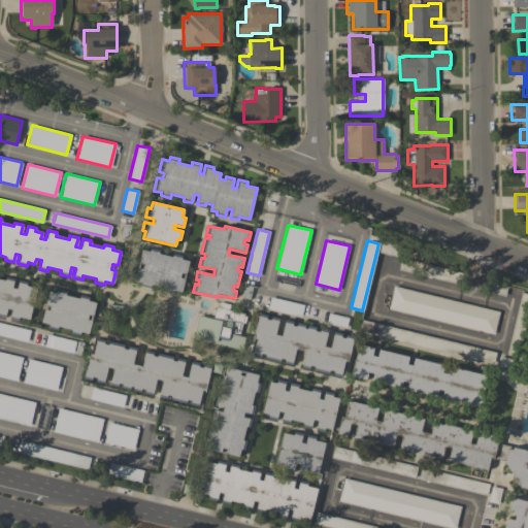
[(399,258),(378,253),(381,241),(402,246),(399,258)]
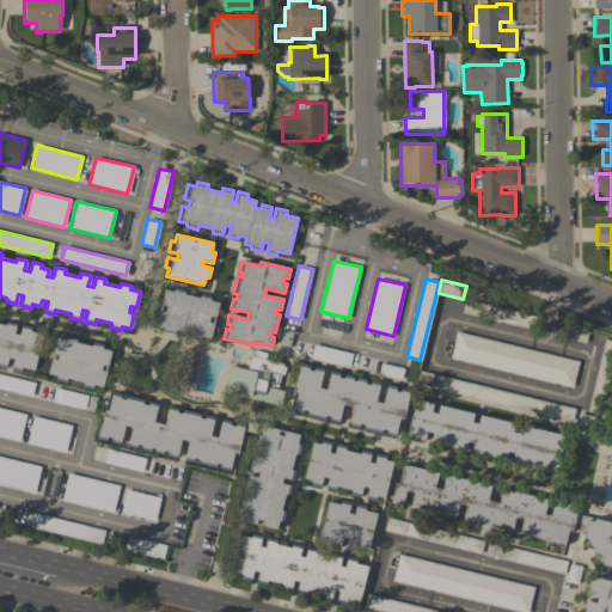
[(209,340),(201,337),(200,341),(189,338),(190,335),(175,331),(173,335),(163,332),(164,328),(154,326),(158,311),(164,312),(166,306),(160,305),(164,289),(172,292),(173,287),(184,289),(183,294),(199,298),(200,293),(210,297),(209,301),(218,303),(214,318),(209,317),(208,323),(213,324),(209,340)]
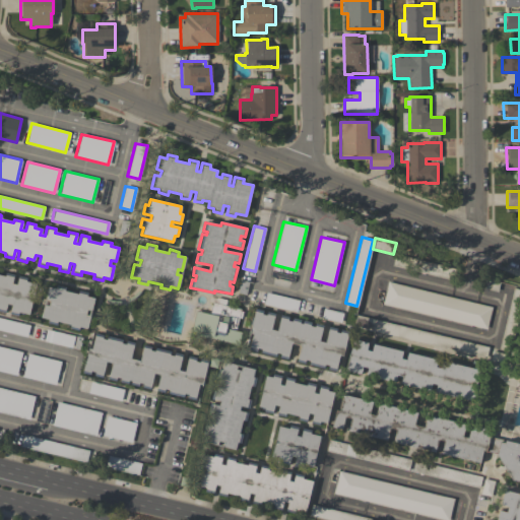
[(451,279),(392,265),(395,254),(454,267),(451,279)]
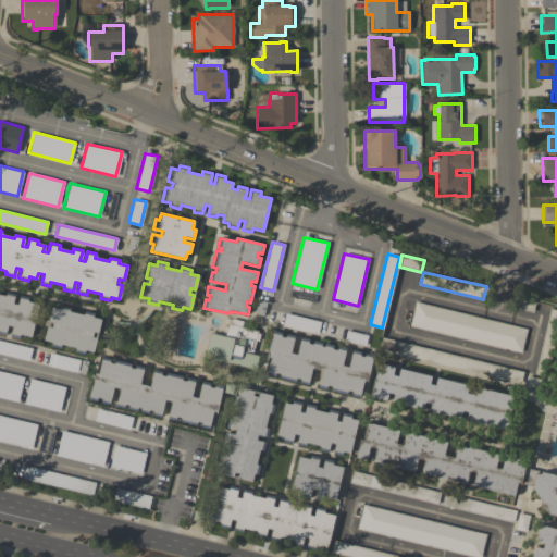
[(31,337),(20,335),(19,338),(10,336),(12,326),(7,325),(4,335),(0,334),(0,295),(4,296),(5,292),(14,294),(12,305),(16,306),(19,295),(28,297),(27,300),(38,304),(31,337)]
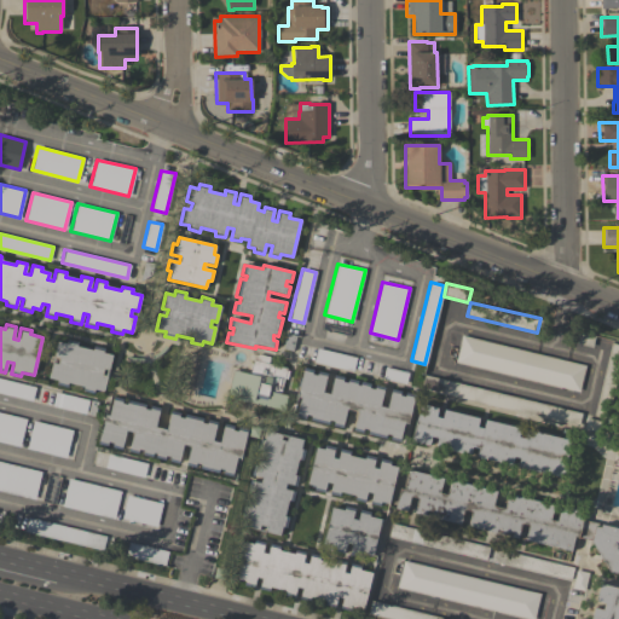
[(593,347),(574,343),(578,331),(595,335),(593,347)]
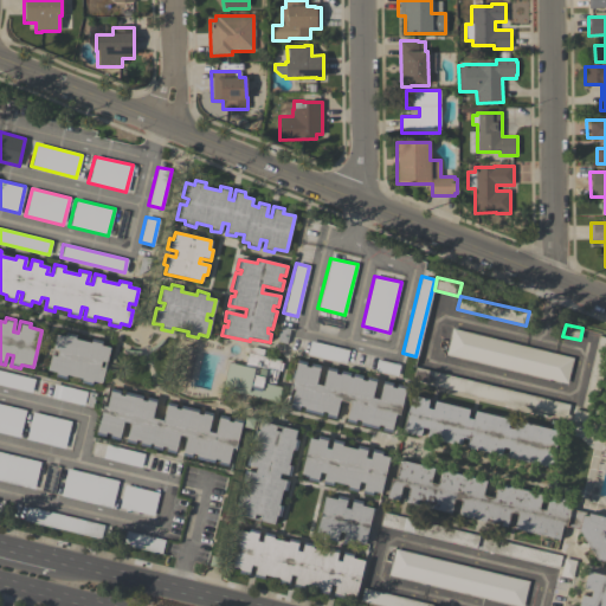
[(567,384),(446,354),(452,328),(573,358),(567,384)]
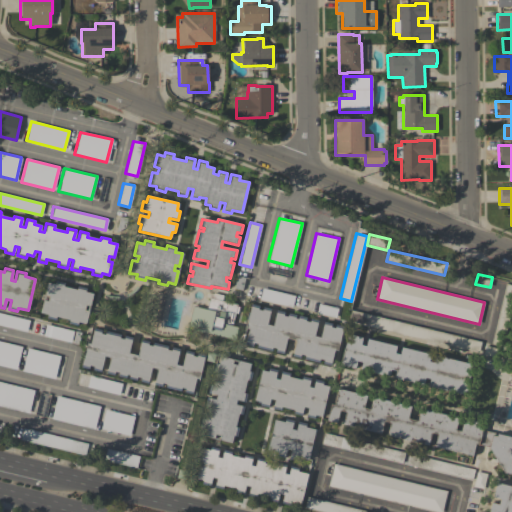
[(85,324),(77,322),(76,325),(68,323),(68,320),(55,317),(55,320),(45,318),(46,314),(39,313),(42,300),(47,301),(48,296),(44,295),(47,283),(54,284),(55,281),(64,283),(63,286),(76,289),(77,286),(86,288),(85,291),(92,293),(89,306),(85,305),(84,310),(88,311),(85,324)]
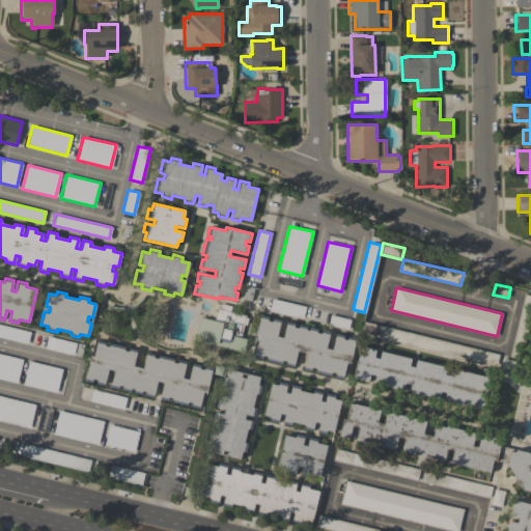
[(303,318),(269,310),(272,299),(306,307),(303,318)]
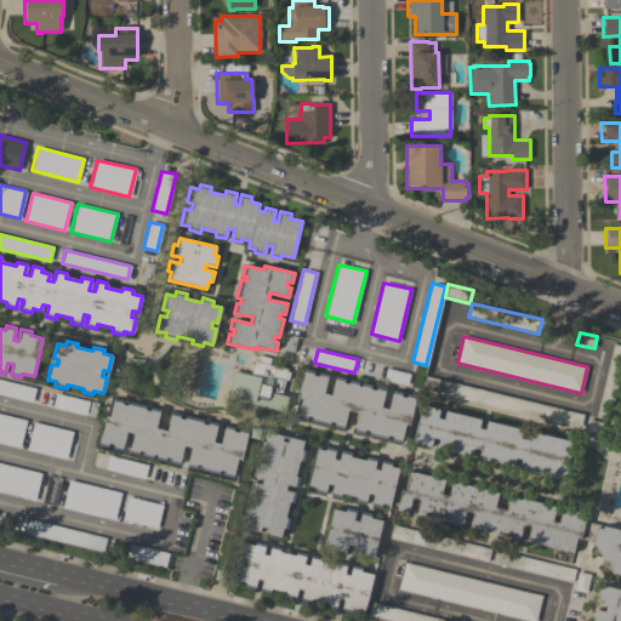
[(285,411),(237,400),(238,398),(228,396),(234,371),(250,375),(254,362),(256,362),(258,355),(271,358),(268,364),(288,369),(286,371),(289,371),(288,380),(284,380),(280,396),(288,397),(285,411)]
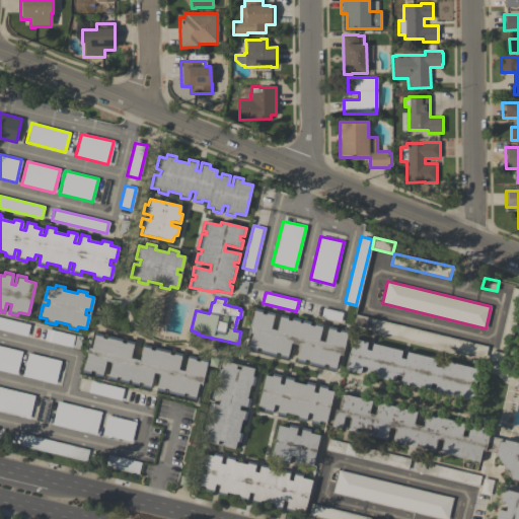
[(335,370),(326,368),(327,365),(323,364),(323,368),(307,364),(308,360),(304,359),(303,363),(296,361),(300,345),(291,343),(287,359),(279,357),(280,354),(276,353),(275,356),(260,352),(260,349),(256,348),(255,351),(247,350),(251,334),(248,334),(254,308),(263,310),(262,314),(266,315),(267,311),(274,313),(270,329),(276,330),(280,314),(287,316),(286,320),(291,321),(292,317),(299,319),(298,323),(301,323),(302,319),(310,321),(309,325),(313,326),(314,322),(322,324),(318,341),(323,343),(327,326),(336,327),(335,331),(339,332),(340,328),(348,330),(342,356),(339,355),(335,370)]
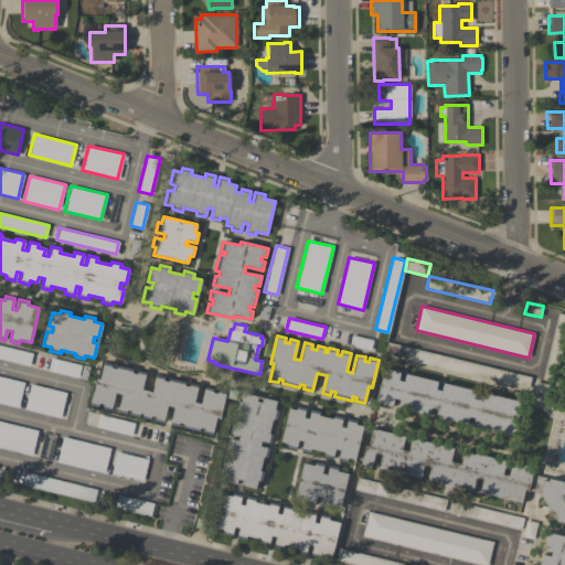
[(370,351),(349,345),(351,336),(373,340),(370,351)]
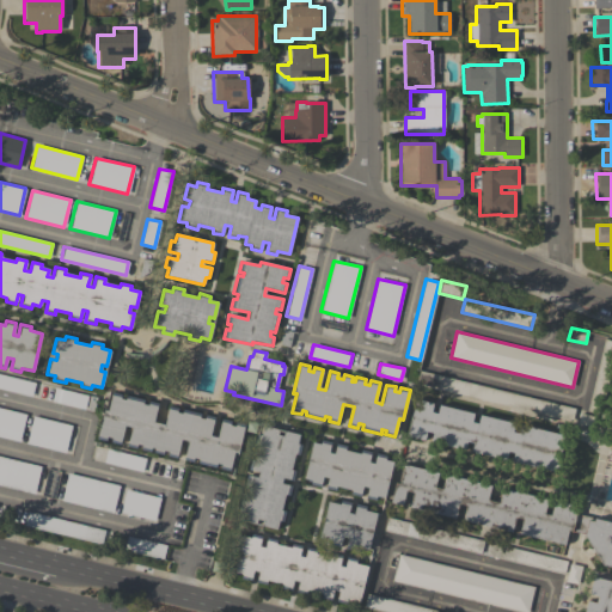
[(575,421),(417,384),(421,372),(577,409),(575,421)]
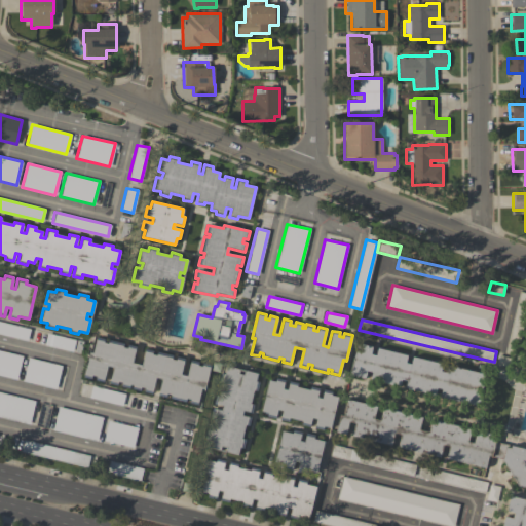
[(27,340),(0,333),(0,322),(29,329),(27,340)]
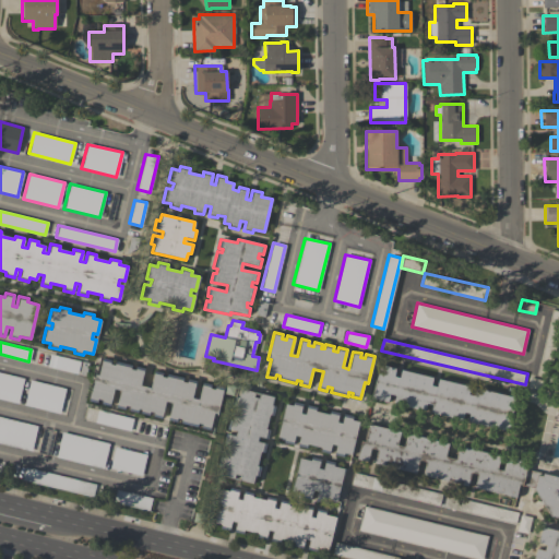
[(46,367),(49,354),(80,361),(76,373),(46,367)]
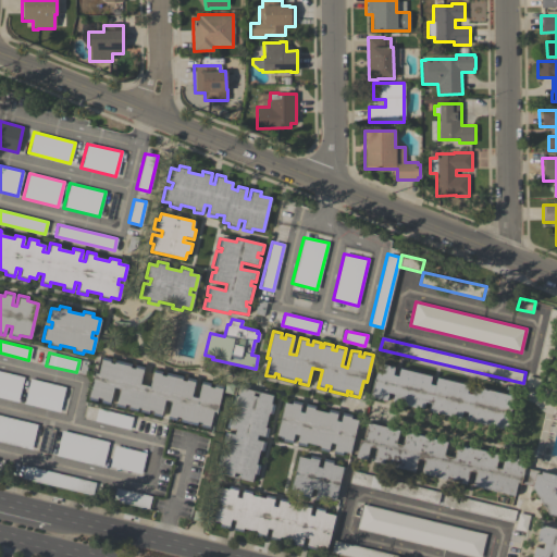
[(208,429),(200,428),(201,423),(197,422),(196,426),(180,422),(181,419),(176,418),(175,421),(166,419),(171,401),(164,400),(160,418),(151,416),(152,411),(149,410),(148,415),(139,412),(139,408),(137,408),(136,411),(127,409),(128,406),(124,405),(123,408),(115,407),(119,390),(112,387),(109,405),(100,403),(101,399),(97,398),(96,401),(87,399),(94,373),(97,374),(101,357),(110,359),(109,362),(114,364),(115,360),(131,364),(130,369),(134,370),(135,366),(144,368),(139,384),(149,386),(153,370),(161,372),(161,375),(164,376),(165,373),(182,376),(181,381),(185,382),(186,378),(195,380),(190,397),(197,398),(201,382),(210,383),(209,387),(213,388),(214,384),(222,386),(215,412),(212,412),(208,429)]
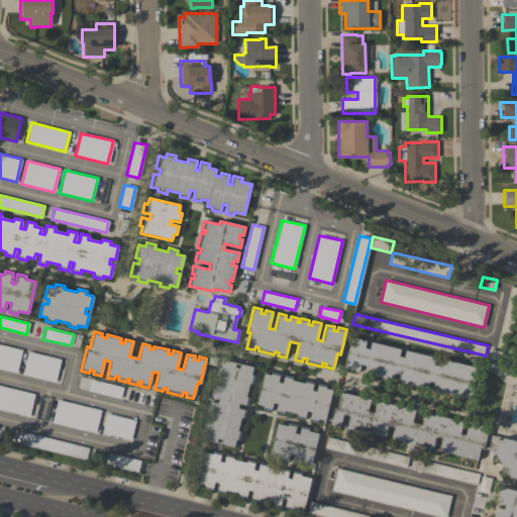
[(467,398),(432,390),(434,383),(428,381),(427,389),(398,382),(400,375),(395,373),(393,381),(363,373),(365,367),(359,365),(358,372),(343,369),(350,337),(366,341),(364,348),(369,349),(371,342),(400,349),(398,357),(403,358),(405,350),(433,357),(432,366),(437,368),(439,358),(474,368),(467,398)]
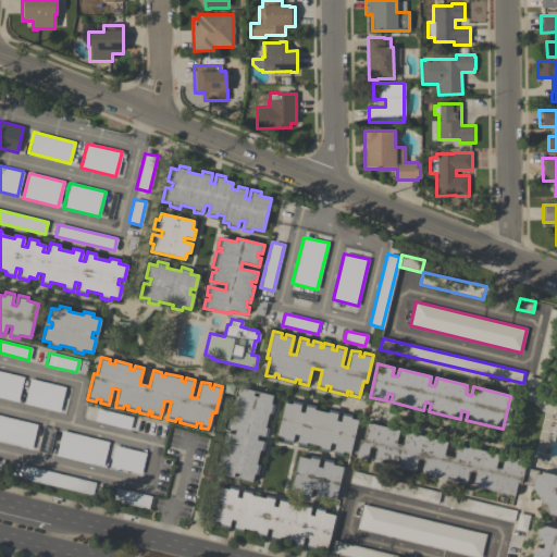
[(0,371),(24,378),(17,401),(0,397),(0,371)]
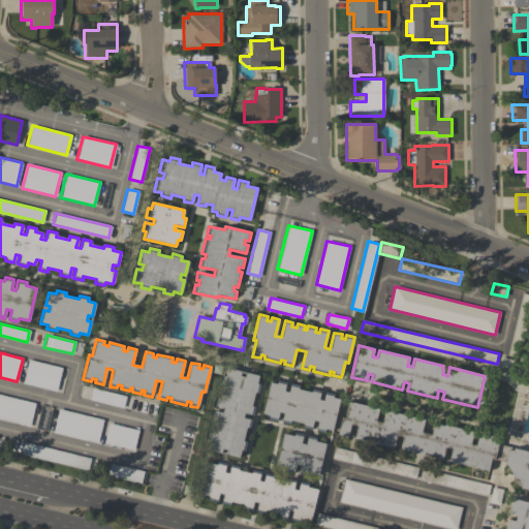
[(61,368),(56,391),(23,383),(28,360),(61,368)]
